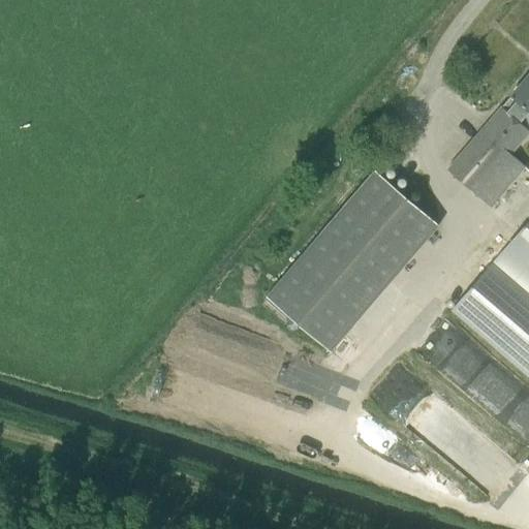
[(528,75),(447,169),(488,205),(523,164),(510,154),(528,131),(528,75)]
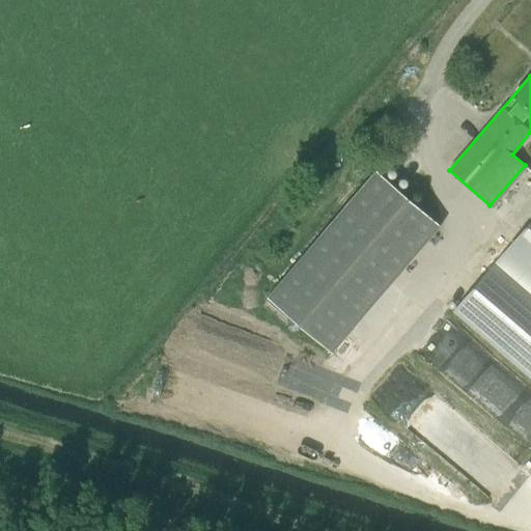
[(441,226),(375,170),(267,298),(332,354),(441,226)]
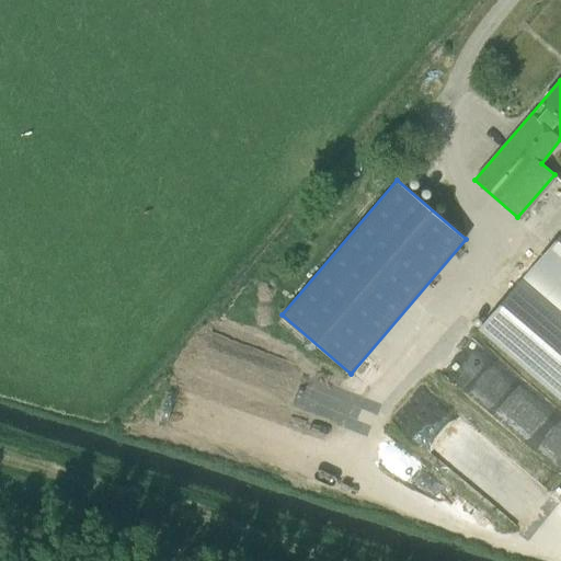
[(560,310),(560,233),(523,277),(560,310)]
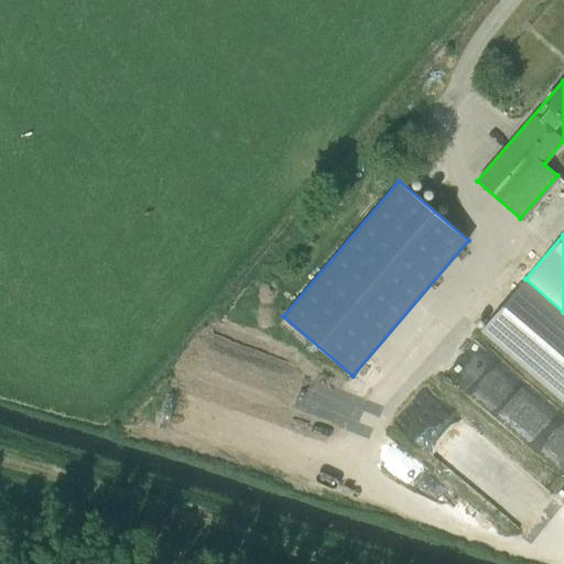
[(563,404),(563,315),(524,281),(479,332),(563,404)]
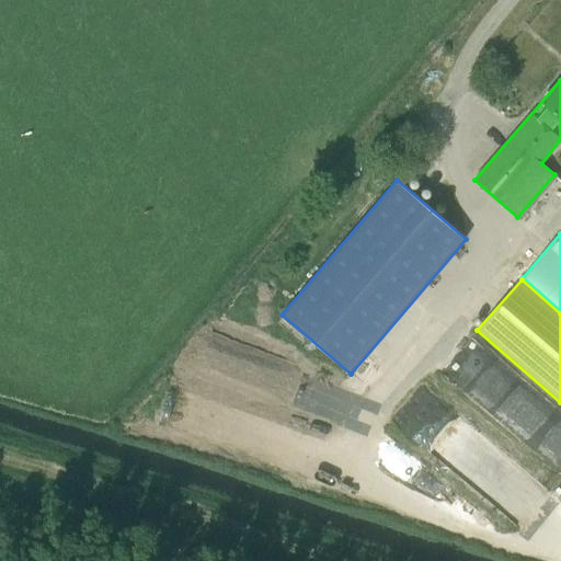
[(447,404),(413,435),(431,456),(466,424),(447,404)]
